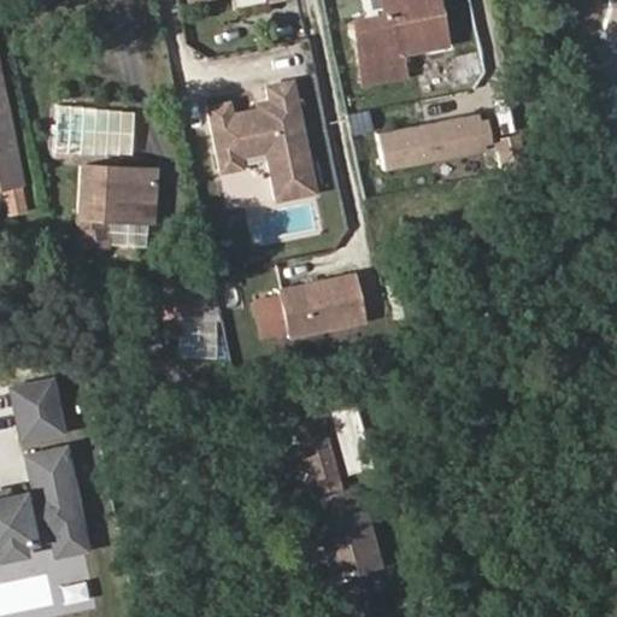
[(442,42),(433,0),(380,0),(383,15),(352,21),(363,81),(406,72),(401,50),(442,42)]
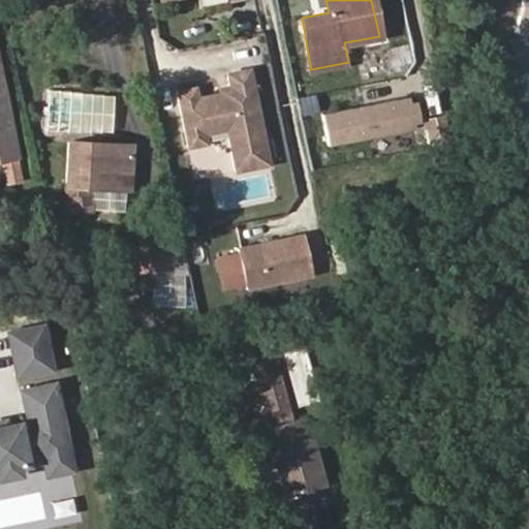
[(528,0),(524,0),(520,24),(528,26),(528,0)]
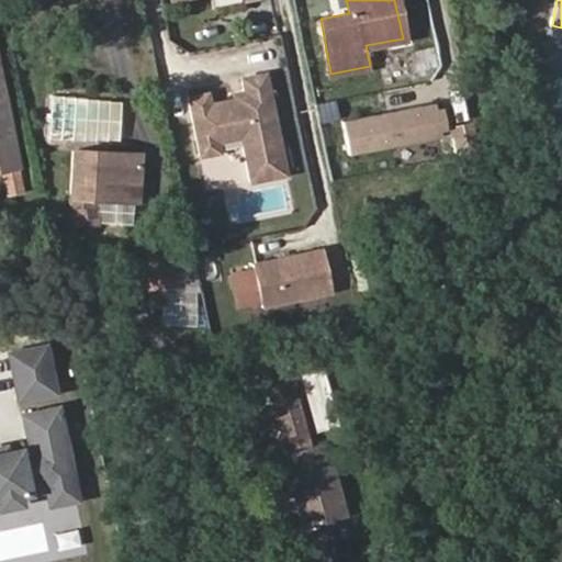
[(222,144),(242,139),(250,184),(289,177),(268,70),(239,77),(244,96),(213,101),(211,90),(187,94),(200,159),(224,155),(222,144)]
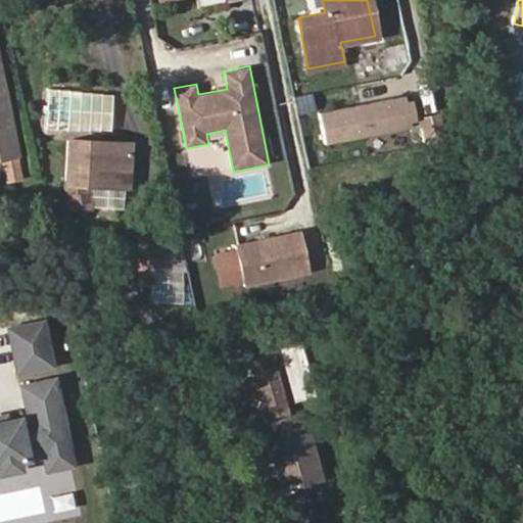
[(21,179),(0,76),(0,159),(0,160),(5,182),(21,179)]
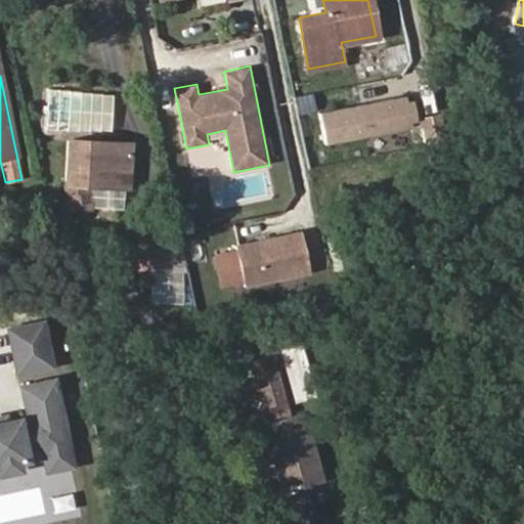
[(44,88),(42,128),(112,132),(115,92),(44,88)]
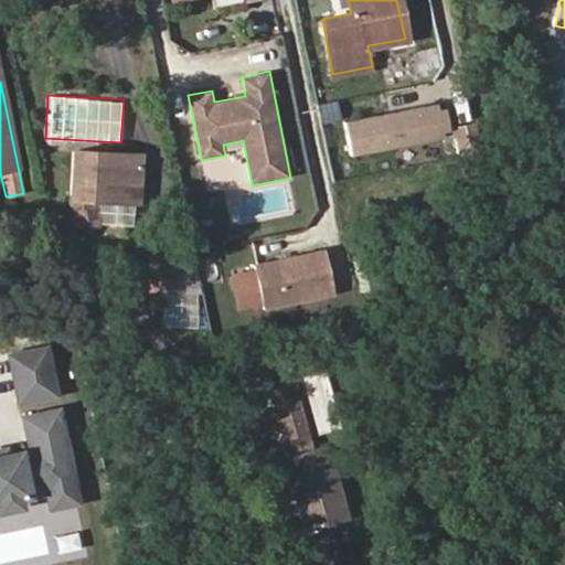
[(437,103),(343,121),(351,157),(444,138),(443,130),(449,128),(446,108),(438,109),(437,103)]
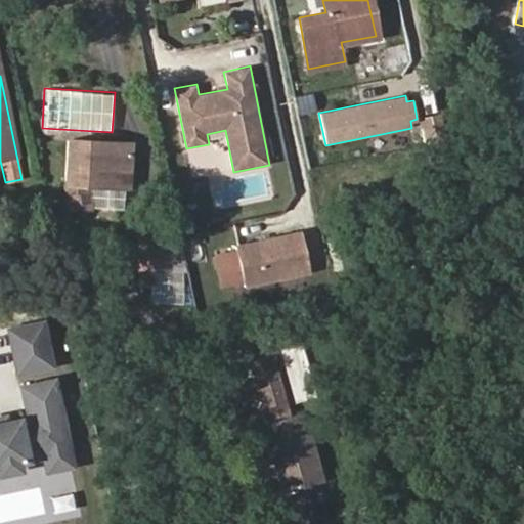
[(127,187),(129,149),(86,147),(86,140),(68,139),(64,185),(69,206),(89,207),(85,185),(127,187)]
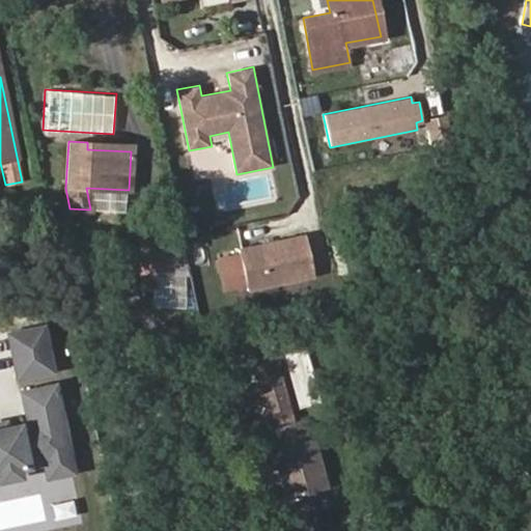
[(131,151),(131,144),(87,142),(87,149),(131,151)]
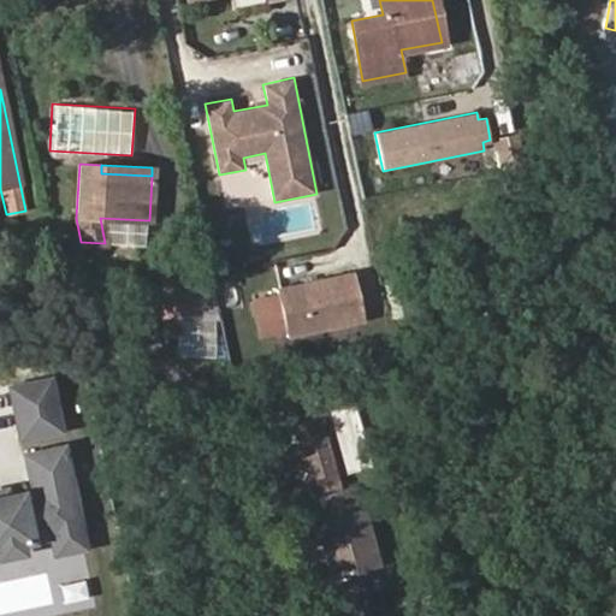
[(365,323),(354,271),(277,288),(277,292),(286,332),(288,339),(365,323)]
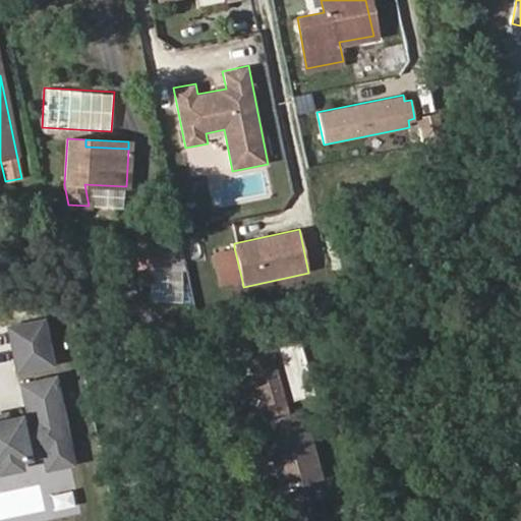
[(168,270),(169,239),(138,238),(137,268),(152,269),(168,270)]
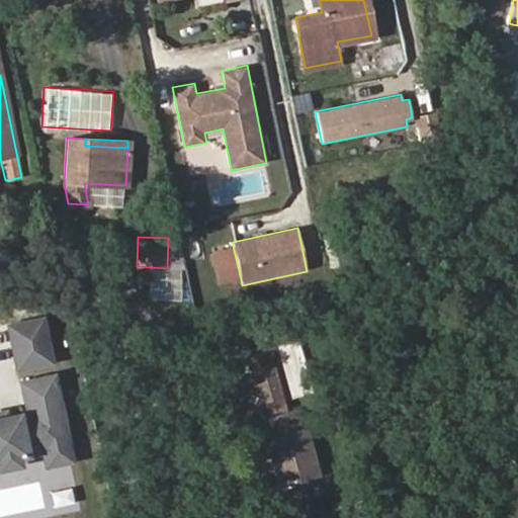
[(185,269),(178,239),(168,238),(167,268),(183,269),(185,269)]
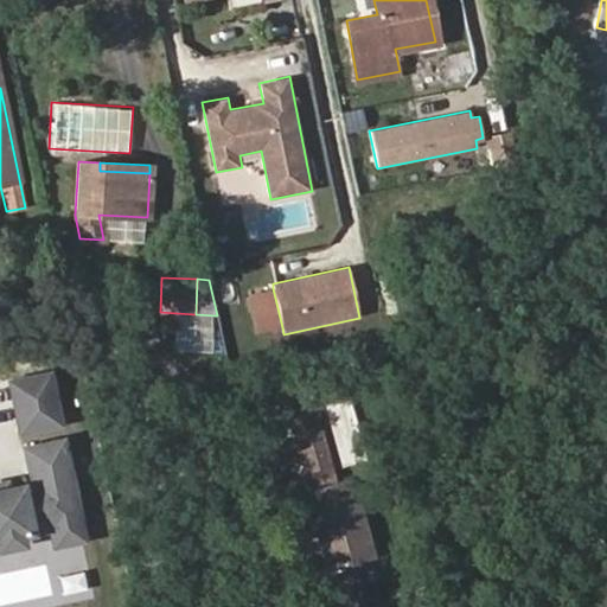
[(282,327),(273,288),(248,294),(256,333),(282,327)]
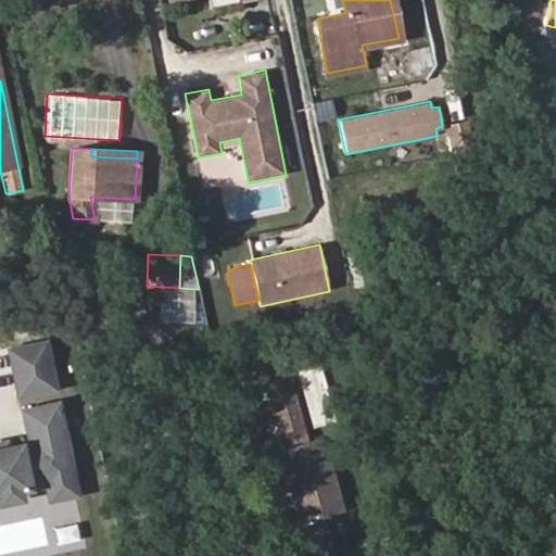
[(179,288),(162,287),(160,321),(194,324),(197,289),(179,288)]
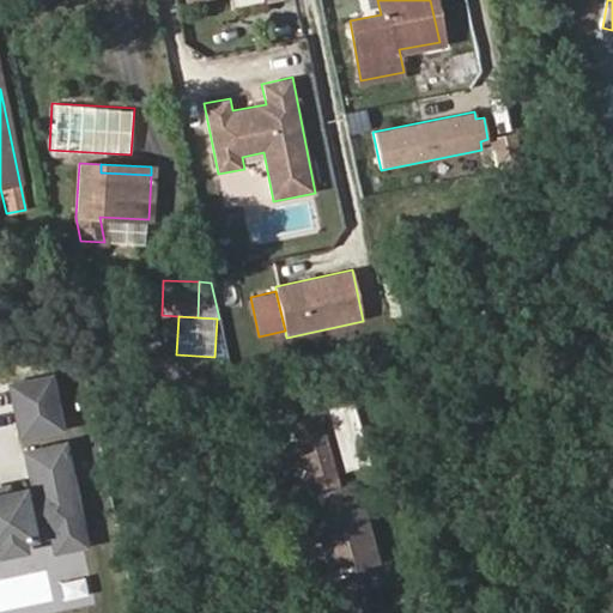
[(59,428),(48,377),(10,386),(20,436),(59,428)]
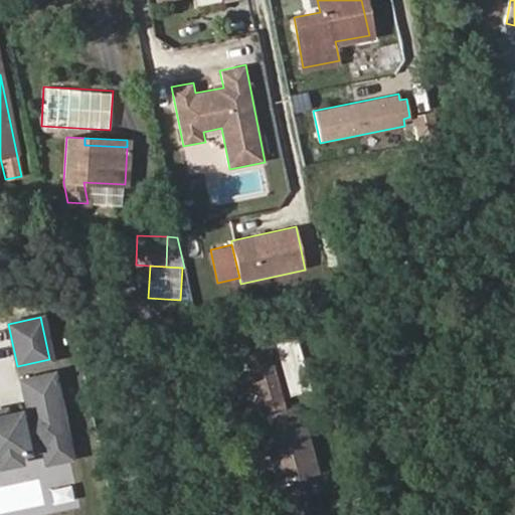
[(269,338),(286,399),(313,391),(296,330),(269,338)]
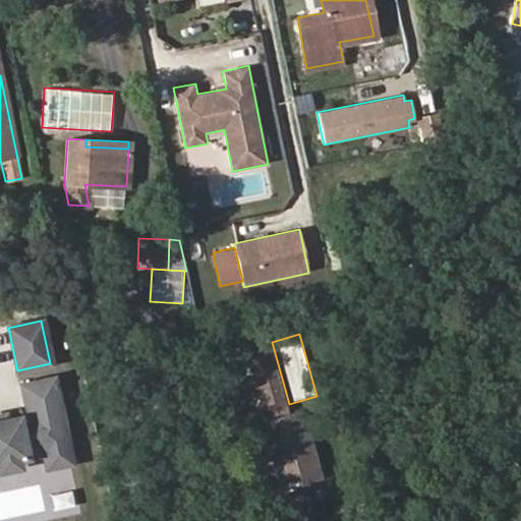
[(286,411),(271,355),(248,361),(266,417),(286,411)]
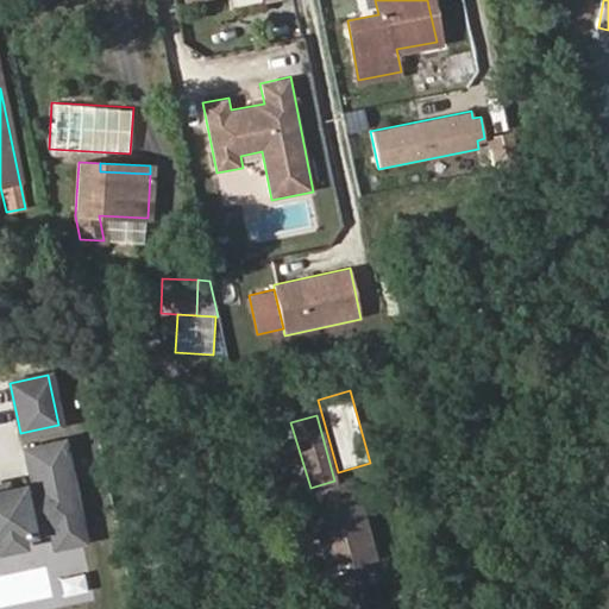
[(80,523),(62,443),(25,450),(32,484),(7,490),(0,490),(0,540),(18,537),(50,529),(80,523)]
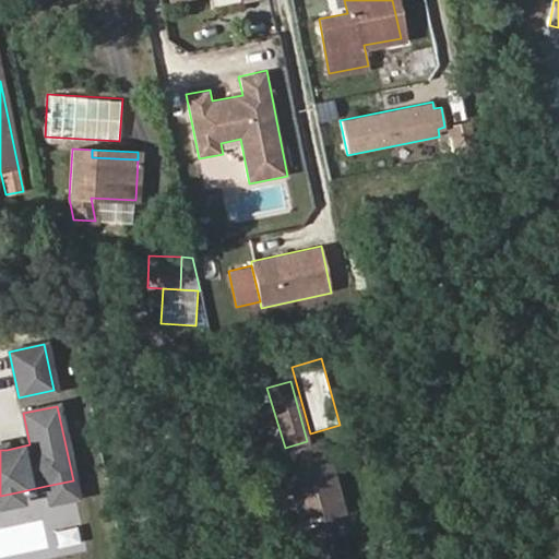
[(344,513),(322,440),(296,448),(300,464),(285,468),(301,525),(344,513)]
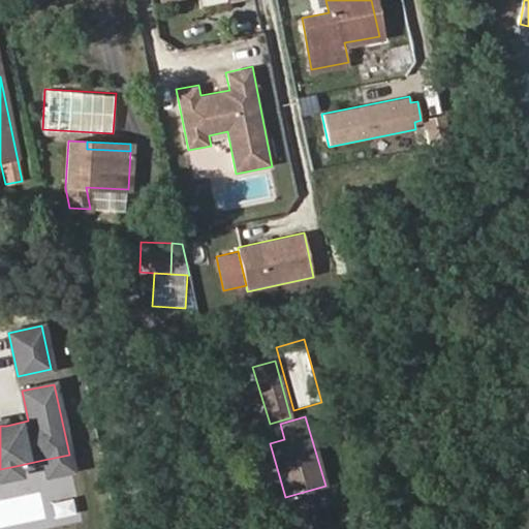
[(284,439),(280,424),(265,428),(270,443),(284,439)]
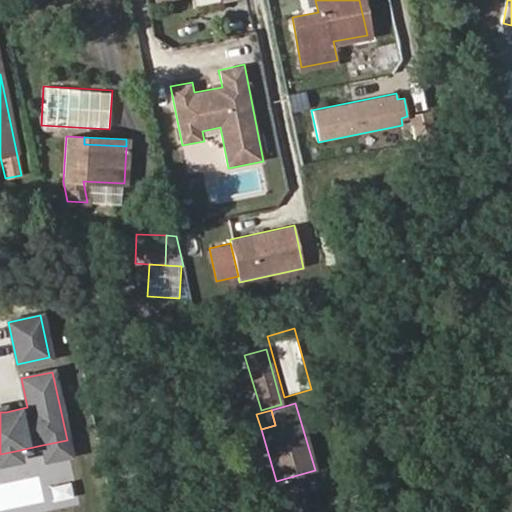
[(69,455),(67,440),(42,445),(45,460),(69,455)]
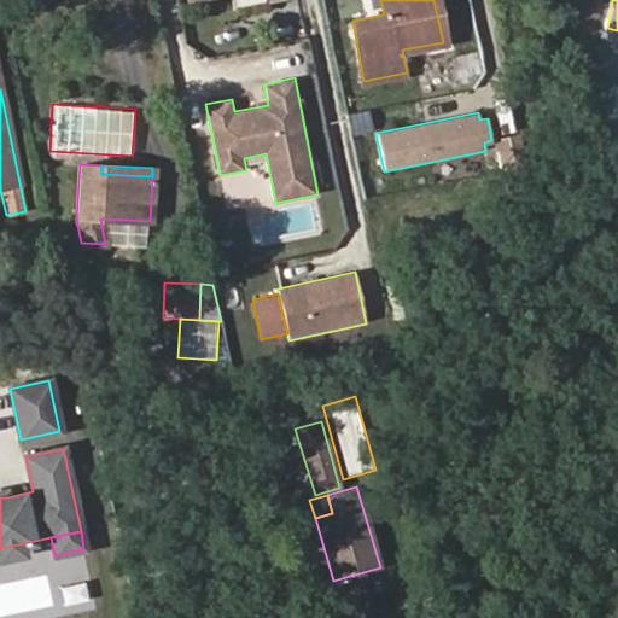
[(0,558),(21,553),(18,544),(0,548),(0,558)]
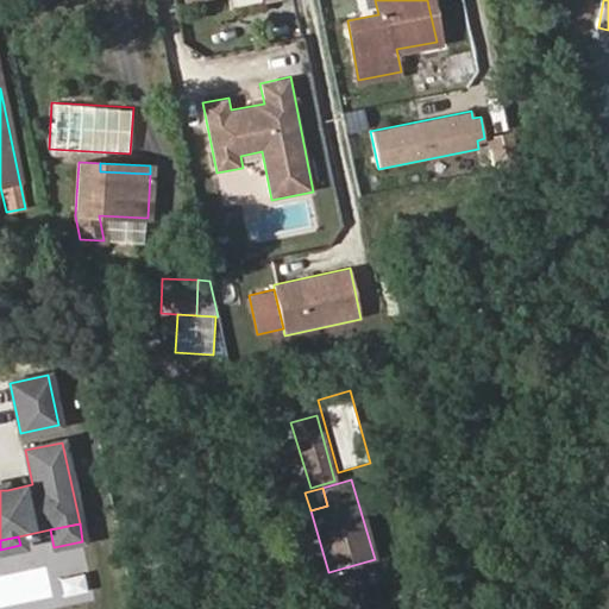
[(60,576),(62,595),(88,591),(86,573),(60,576)]
